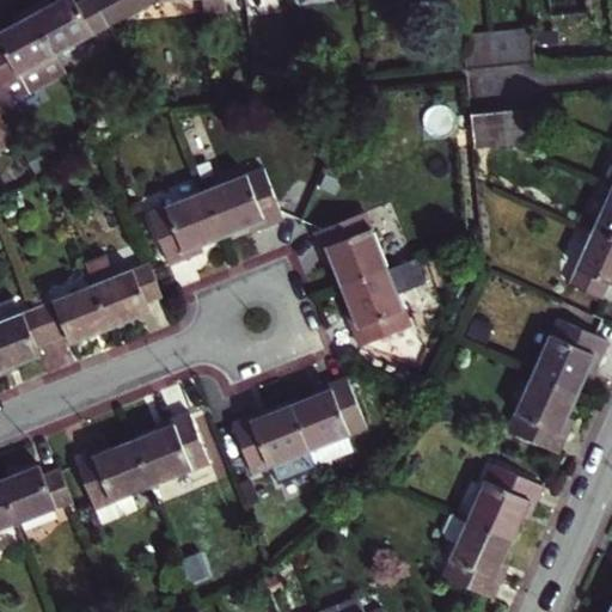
[(36,16),(55,5),(51,0),(44,0),(32,7),(36,16)]
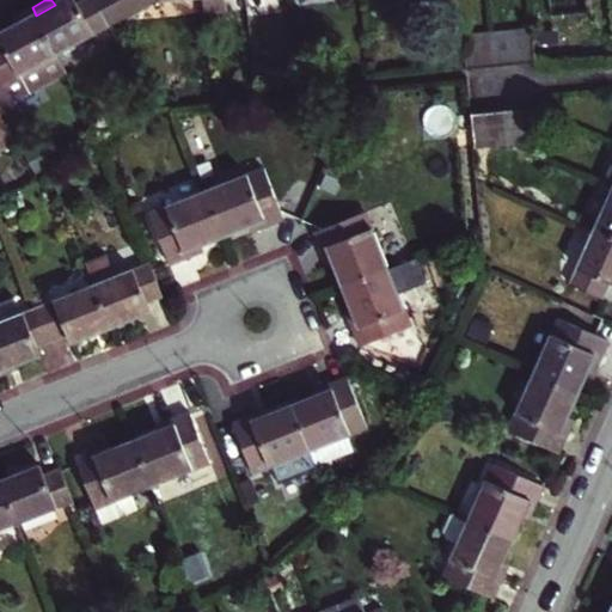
[(36,16),(59,56),(110,28),(95,0),(89,0),(84,2),(83,0),(65,0),(55,5),(36,16)]
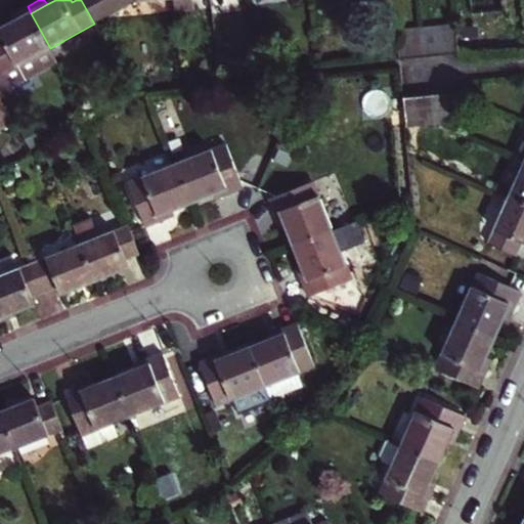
[(81,0),(94,24),(134,2),(161,0),(162,14),(177,13),(175,0),(81,0)]
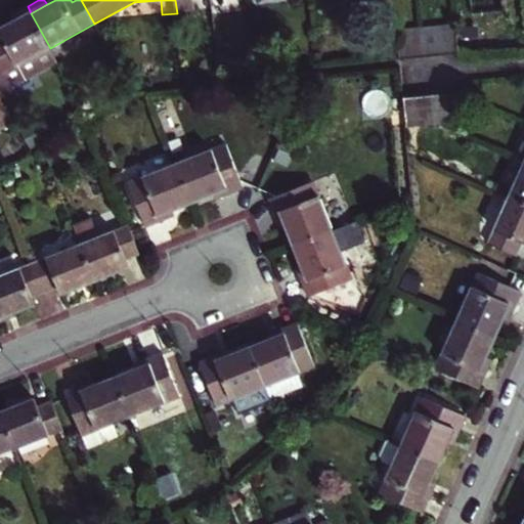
[(28,6),(11,15),(14,23),(31,13),(28,6)]
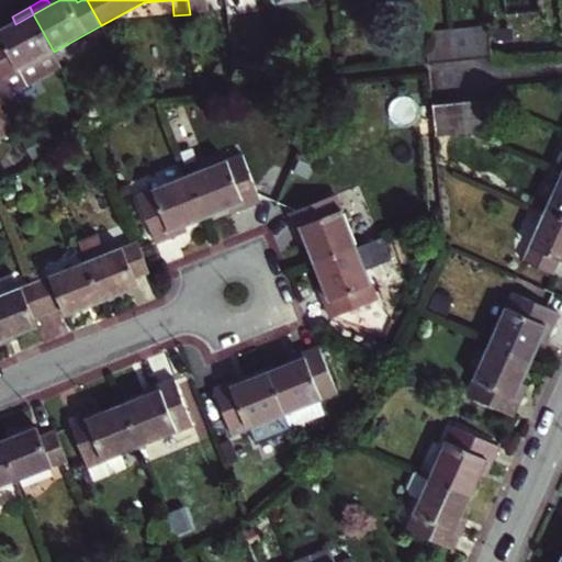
[(0,44),(0,81),(54,52),(33,14),(15,24),(0,32),(0,36),(3,43),(0,44)]
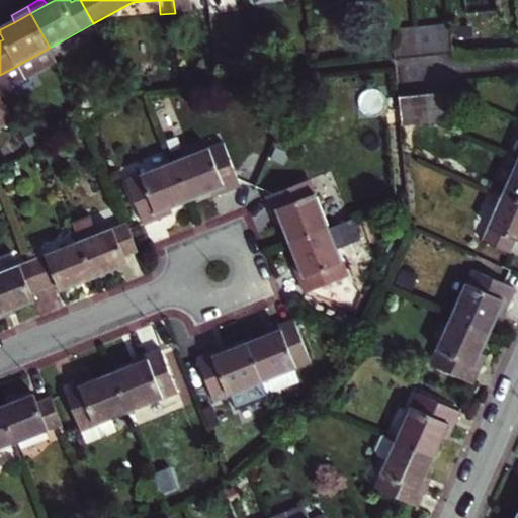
[(439,56),(454,54),(451,25),(437,26),(439,56)]
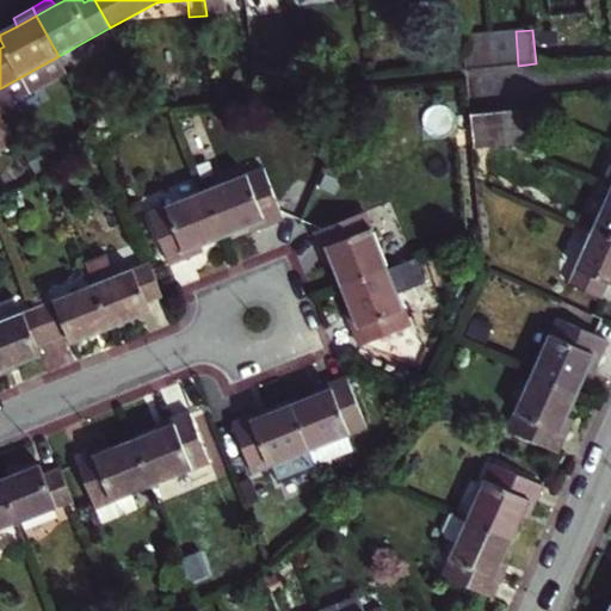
[(501,67),(518,66),(516,31),(498,32),(501,67)]
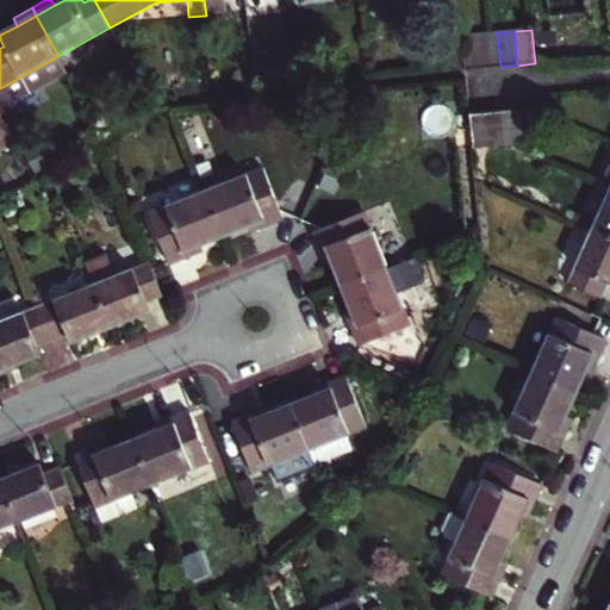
[(480,35),(484,69),(500,67),(497,32),(490,33),(480,35)]
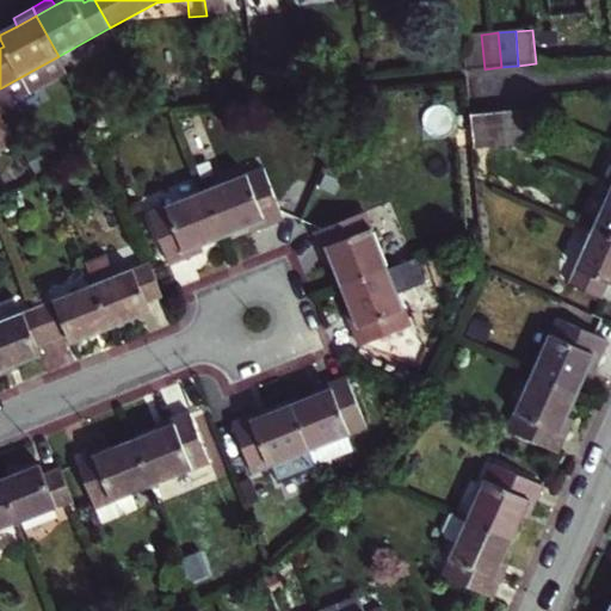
[(466,71),(485,69),(481,35),(462,36),(466,71)]
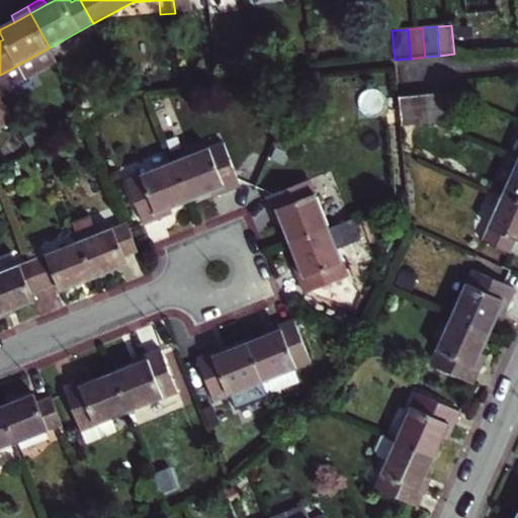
[(444,94),(446,123),(461,121),(459,97),(459,93),(444,94)]
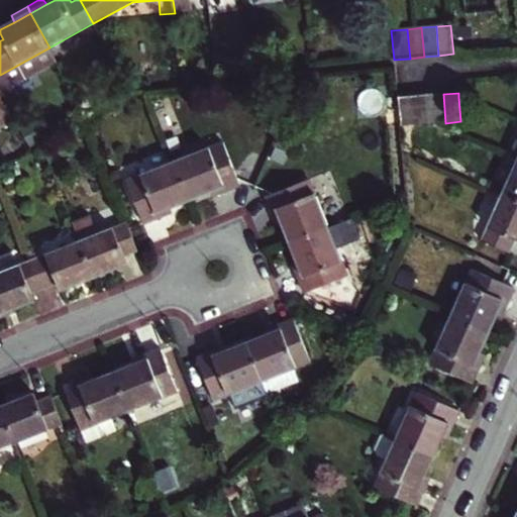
[(431,124),(445,123),(443,94),(428,95),(431,124)]
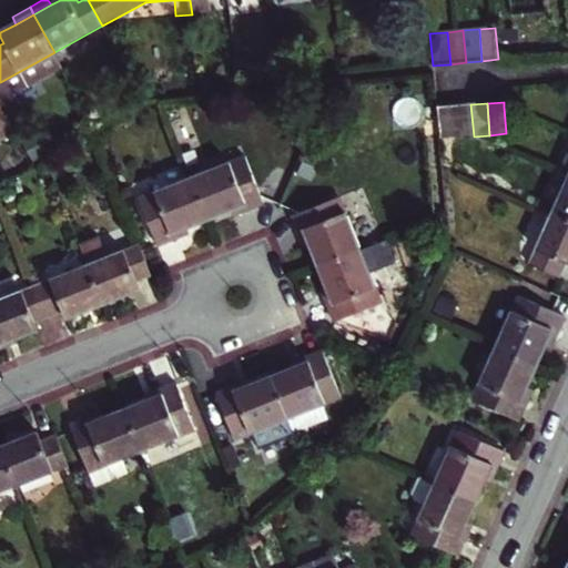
[(474,137),(470,104),(454,105),(457,138),(474,137)]
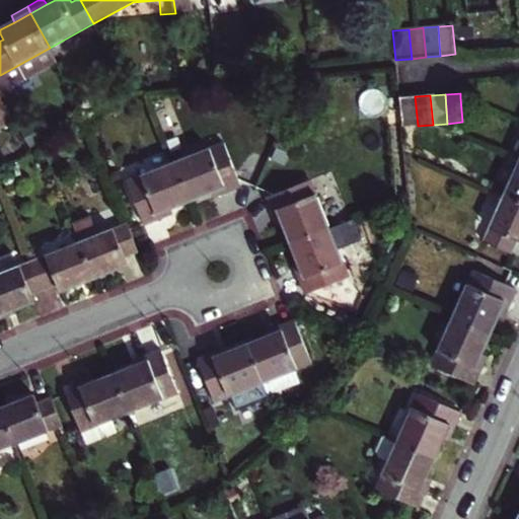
[(418,126),(415,96),(399,98),(402,128),(418,126)]
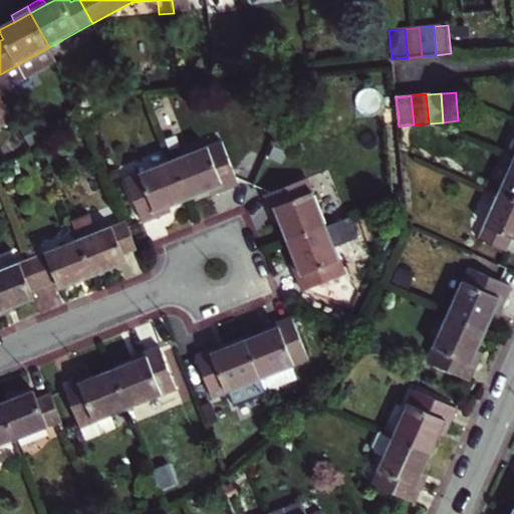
[(223,143),(176,162),(191,201),(215,192),(217,196),(241,186),(223,143)]
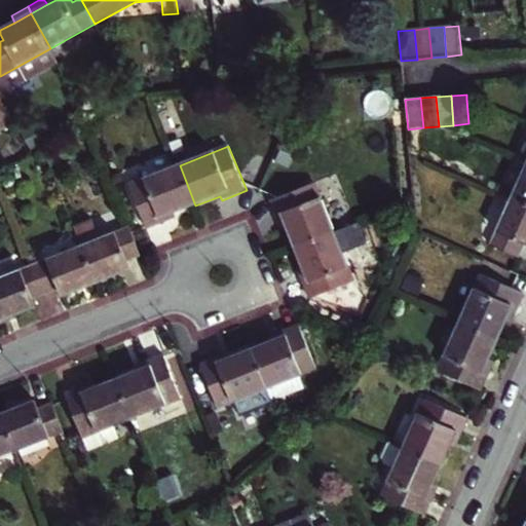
[(129,186),(148,229),(171,221),(168,217),(195,205),(180,165),(129,186)]
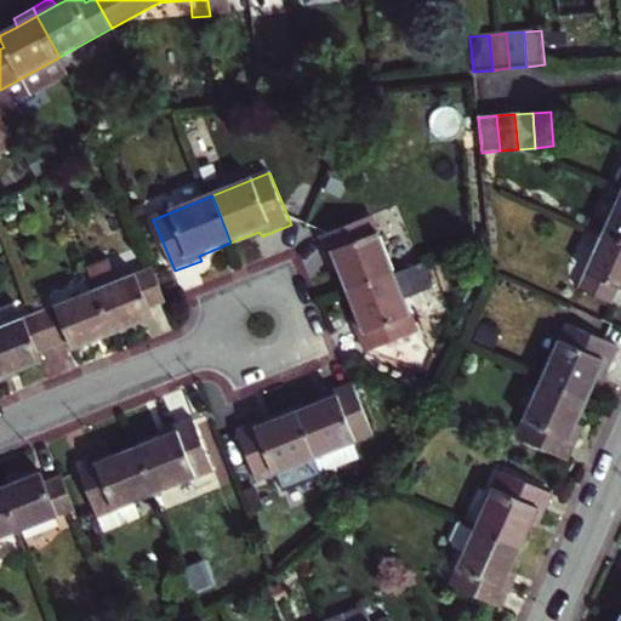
[(620,240),(620,198),(605,234),(620,240)]
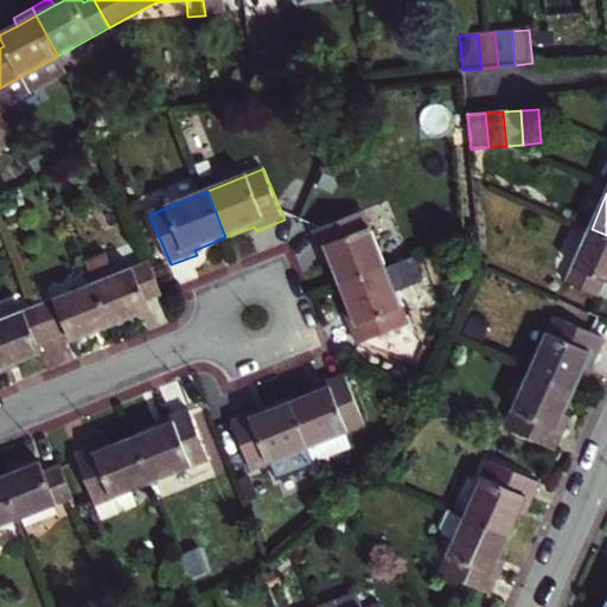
[(332,259),(343,286),(387,269),(364,213),(315,232),(326,261),(332,259)]
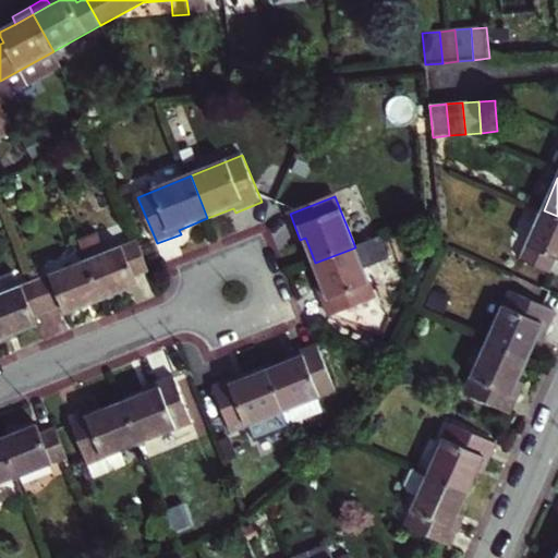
[(557,259),(557,216),(544,210),(522,261),(550,274),(557,259)]
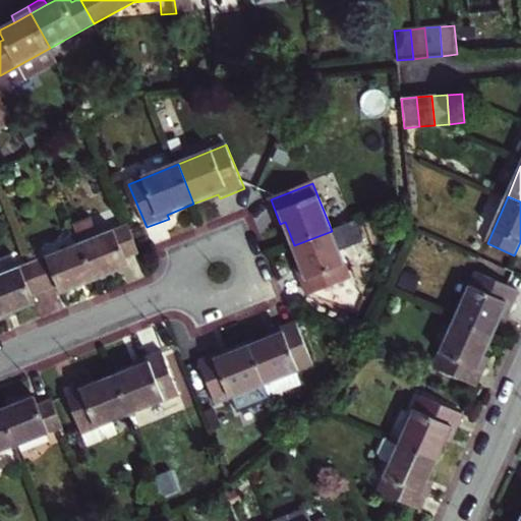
[(332,231),(294,245),(304,271),(300,273),(308,296),(351,280),(340,252),(363,242),(355,221),(332,231)]
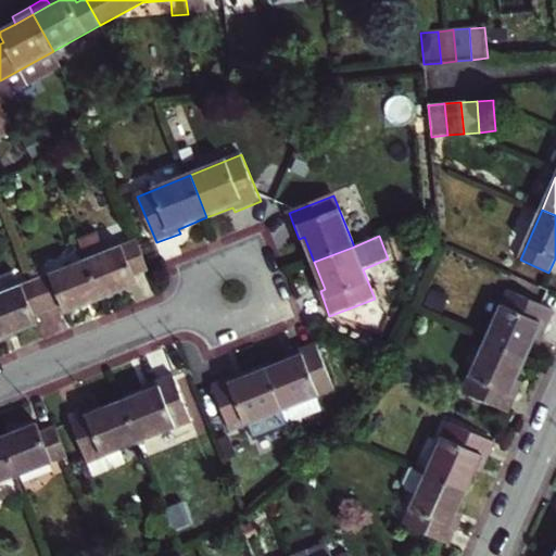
[(87,261),(103,300),(138,286),(135,276),(150,270),(138,241),(87,261)]
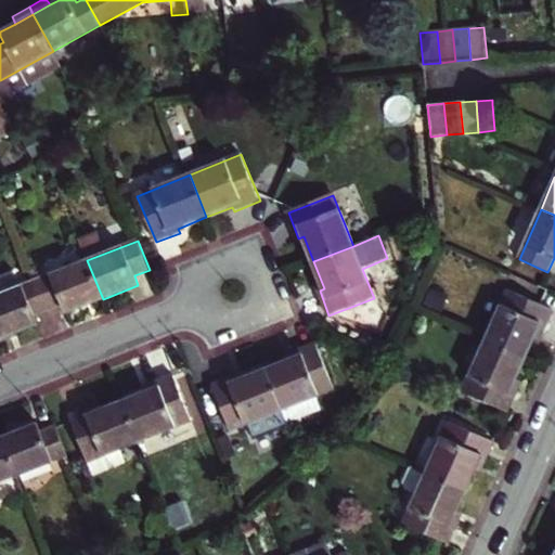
[(65,314),(103,299),(87,260),(37,281),(49,311),(62,306),(65,314)]
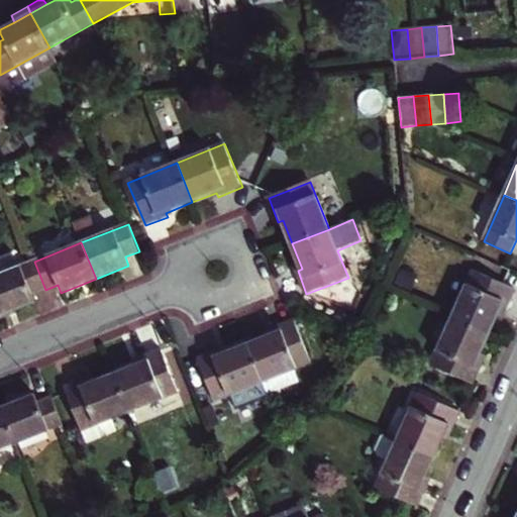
[(483,257),(477,272),(500,283),(506,269),(483,257)]
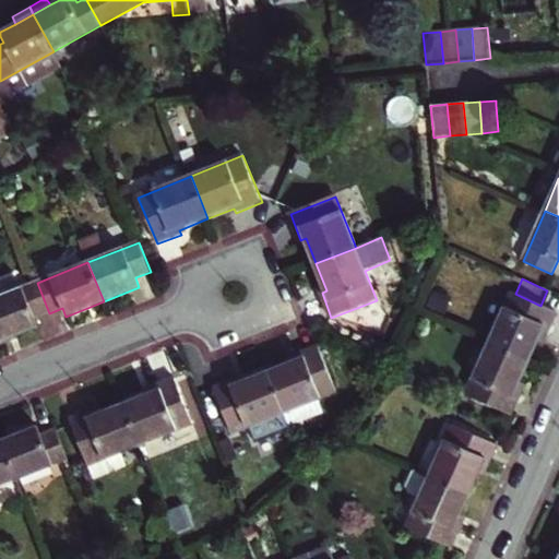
[(37,283),(0,297),(0,337),(1,342),(38,328),(34,319),(49,313),(37,283)]
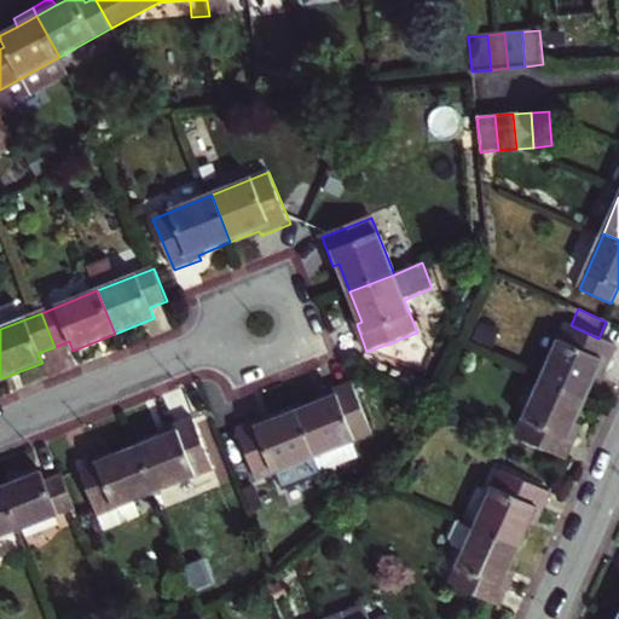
[(567,324),(542,381),(586,400),(600,372),(605,375),(618,347),(599,339),(571,325),(567,324)]
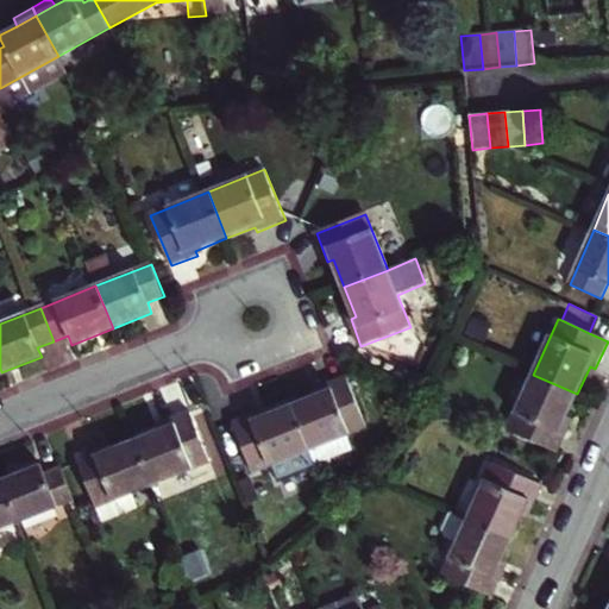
[(508,431),(558,453),(567,433),(562,429),(577,394),(533,375),(508,431)]
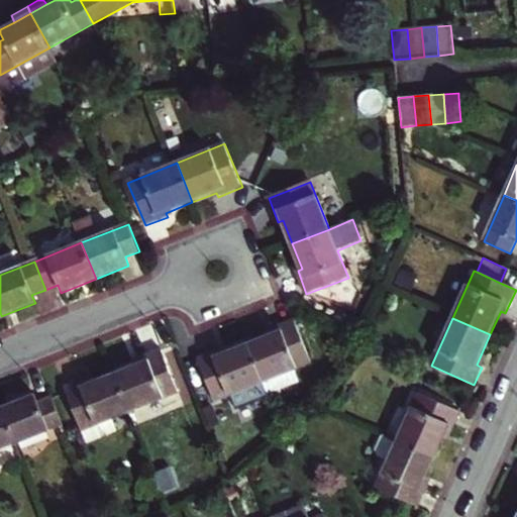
[(249,345),(270,396),(271,398),(299,386),(293,372),(313,364),(296,321),(273,330),(275,335),(249,345)]
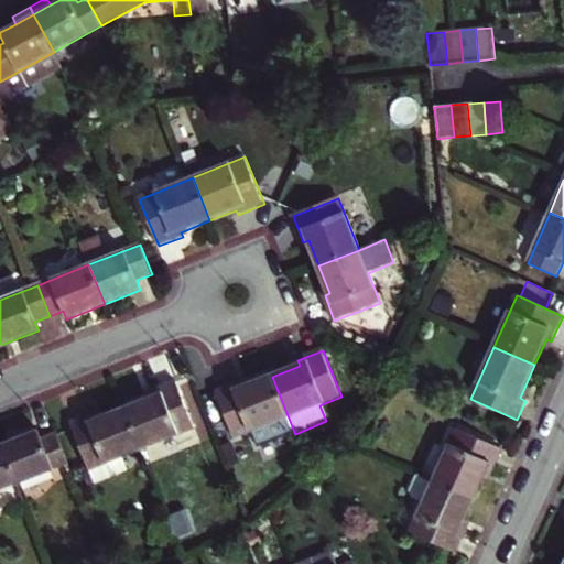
[(261,445),(294,432),(272,377),(243,388),(241,383),(217,393),(236,440),(256,431),(261,445)]
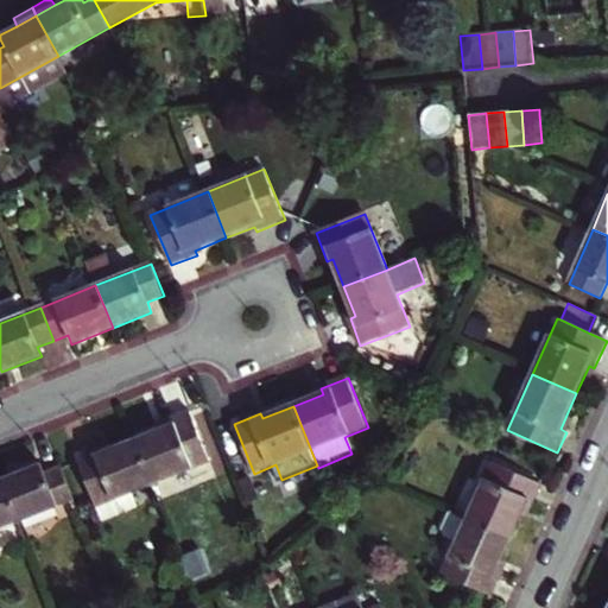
[(164,429),(135,441),(153,485),(209,463),(189,412),(162,423),(164,429)]
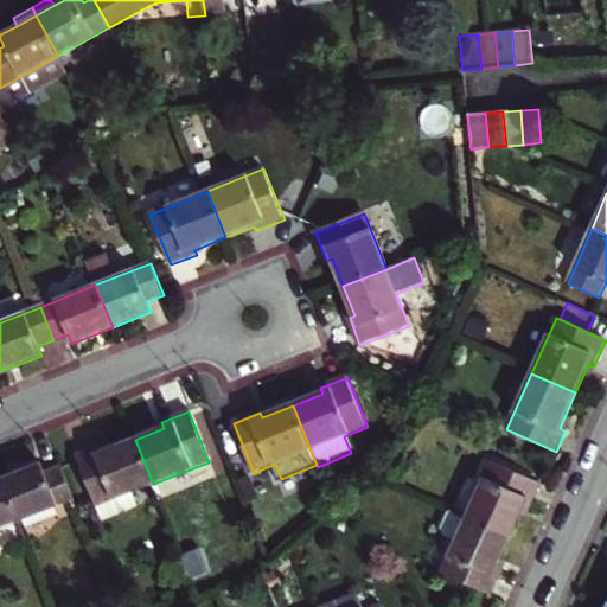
[(76,457),(96,506),(153,484),(135,440),(106,452),(103,447),(76,457)]
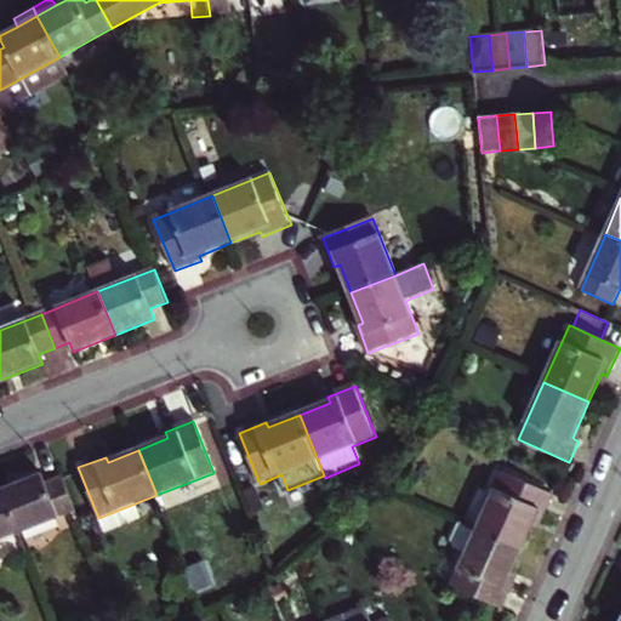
[(479,529),(523,548),(536,519),(542,523),(554,495),(505,472),(479,529)]
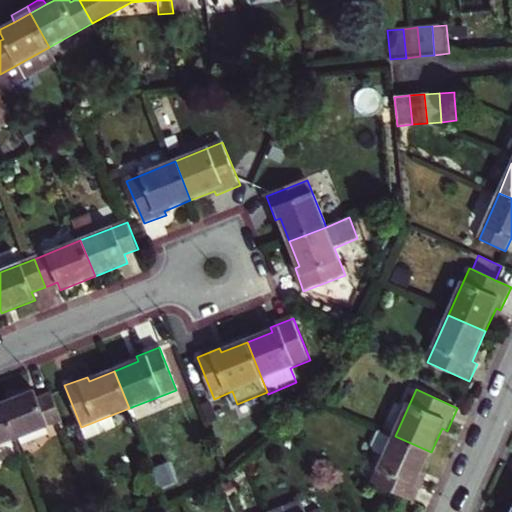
[(34,392),(2,405),(16,441),(63,422),(52,394),(38,400),(34,392)]
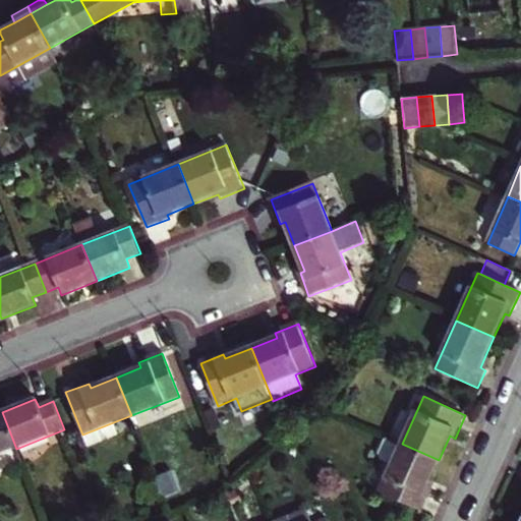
[(0,454),(16,449),(2,412),(0,412),(0,454)]
